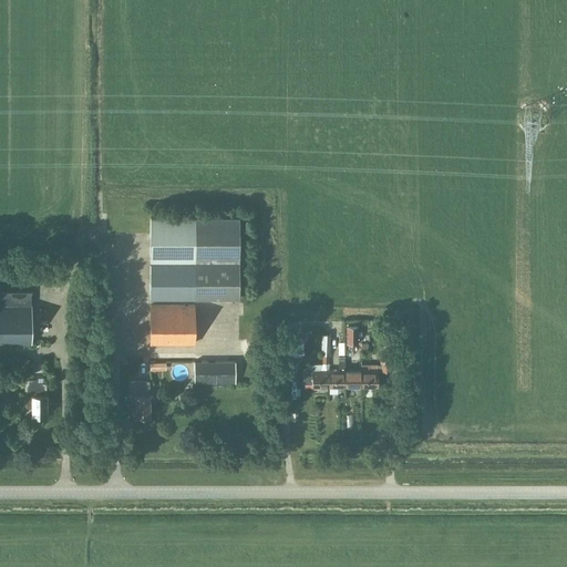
[(151,218),(151,298),(239,298),(239,218),(151,218)]
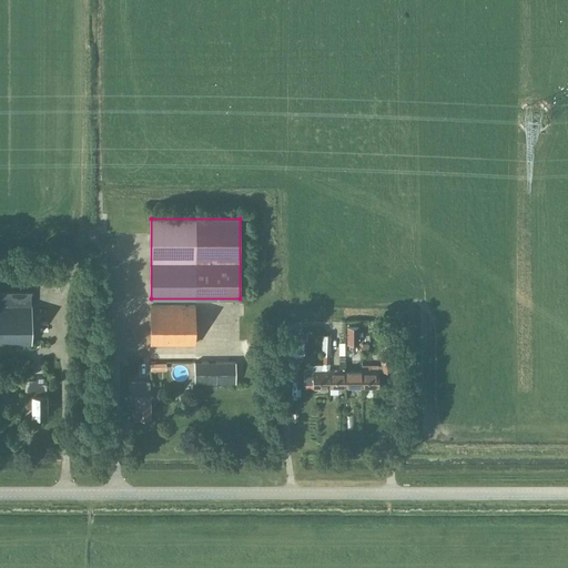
[(0,344),(31,344),(30,305),(30,292),(0,291),(0,344)]
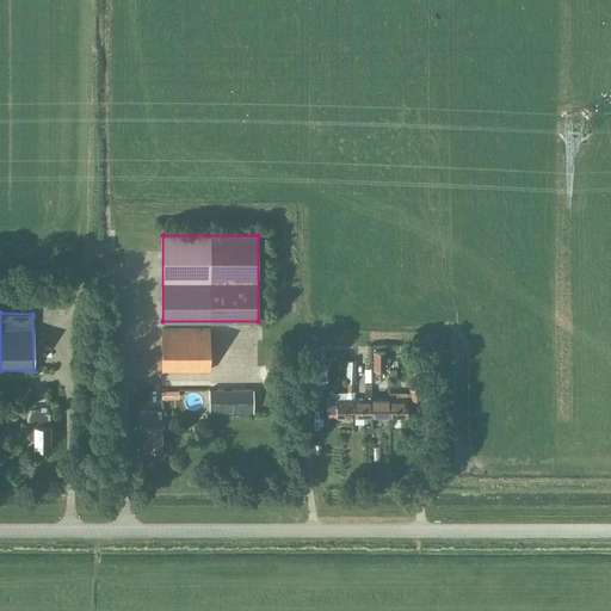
[(209,370),(209,328),(162,328),(162,370),(209,370)]
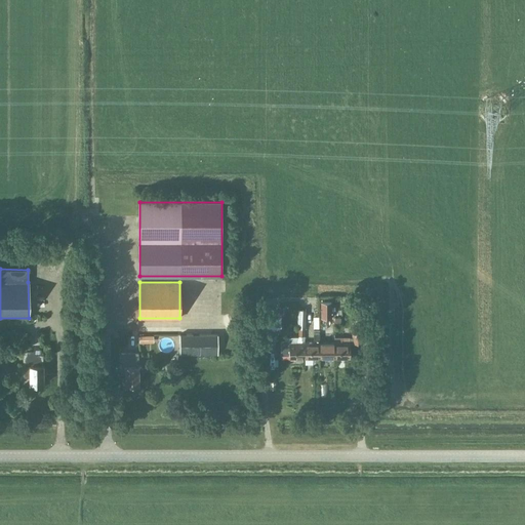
[(321,301),(321,318),(331,318),(331,301),(321,301)]
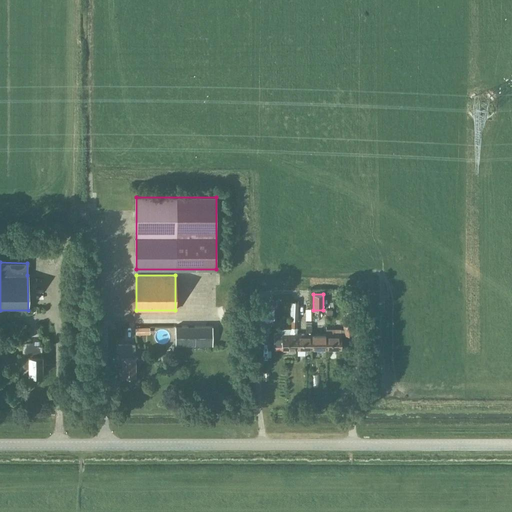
[(261,320),(274,320),(274,304),(261,304),(261,320)]
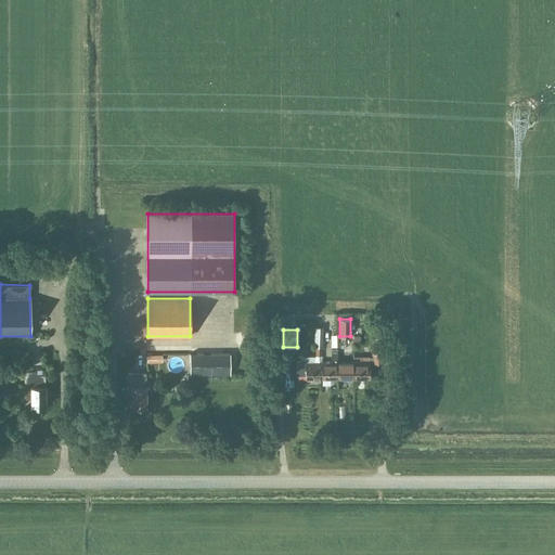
[(373,347),(373,357),(373,362),(383,362),(383,347),(382,347),(382,338),(375,338),(375,347),(373,347)]
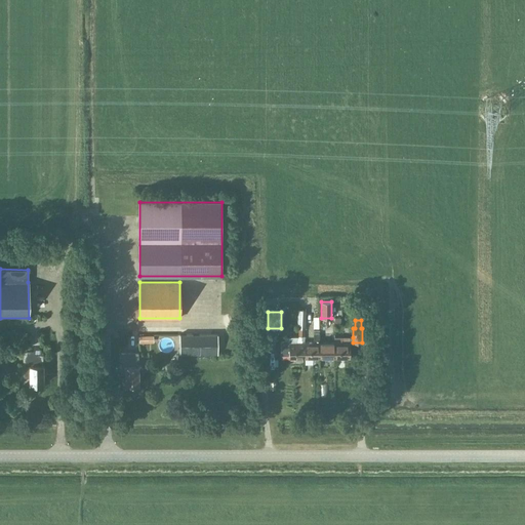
[(305,342),(305,328),(298,328),(298,336),(296,342),(290,342),(290,339),(281,339),(281,355),(289,355),(289,358),(290,358),(305,358),(305,342)]
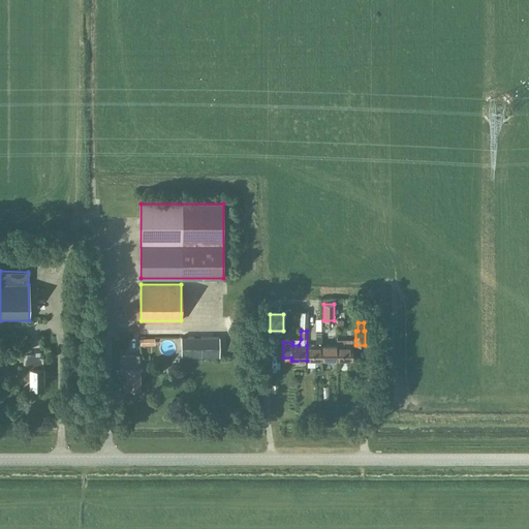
[(321,345),(321,331),(316,331),(316,345),(307,345),(307,361),(321,361),(321,345)]
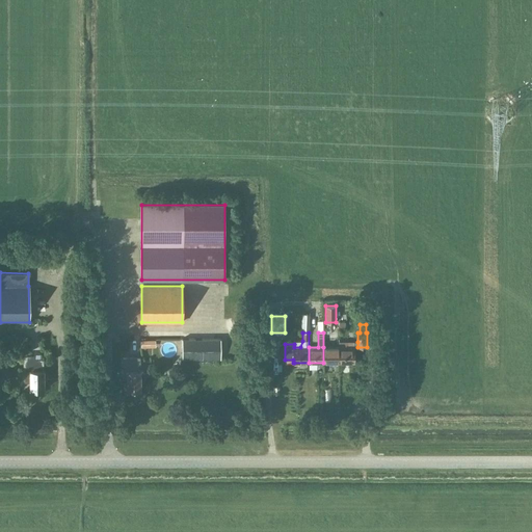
[(182,360),(221,358),(221,338),(182,339),(182,360)]
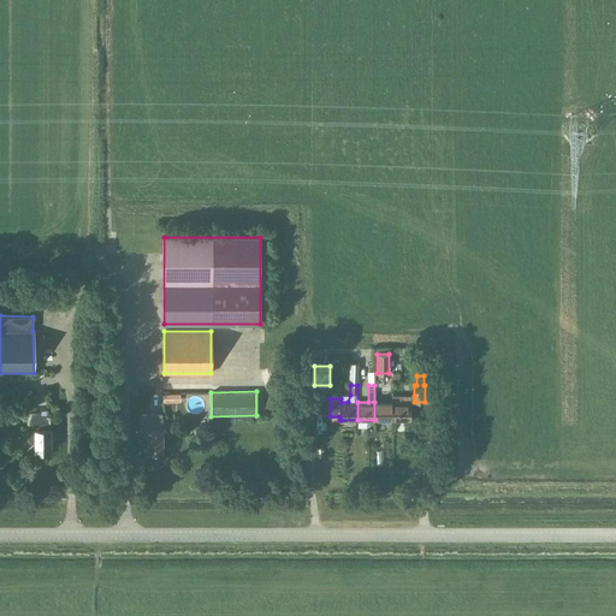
[(392,420),(409,420),(410,420),(410,402),(414,402),(414,396),(403,396),(403,402),(392,402),(392,420)]
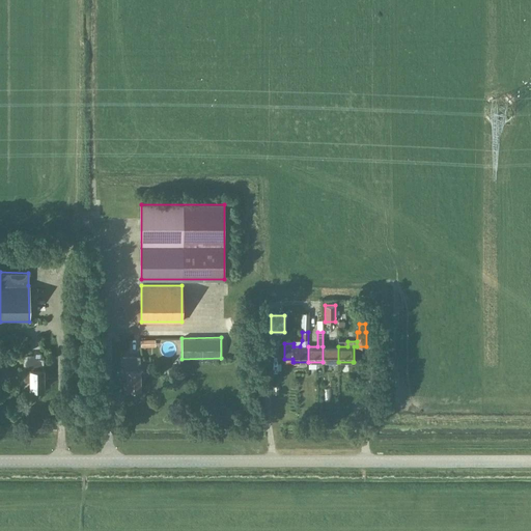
[(323,362),(338,362),(338,346),(323,346),(323,362)]
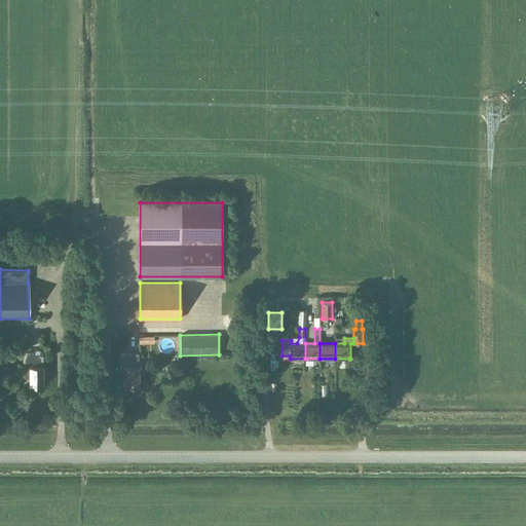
[(43,385),(43,367),(43,354),(34,354),(34,350),(23,351),(23,375),(25,378),(30,378),(30,385),(43,385)]
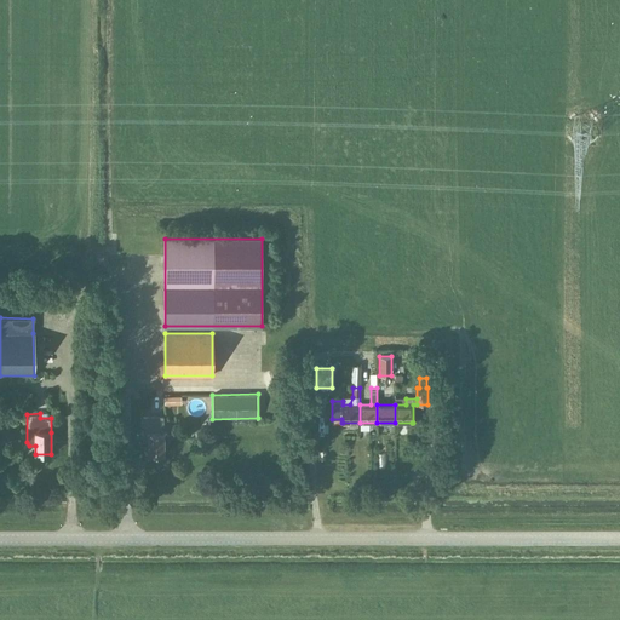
[(164,454),(164,431),(160,431),(160,415),(143,415),(143,432),(148,432),(148,454),(164,454)]
